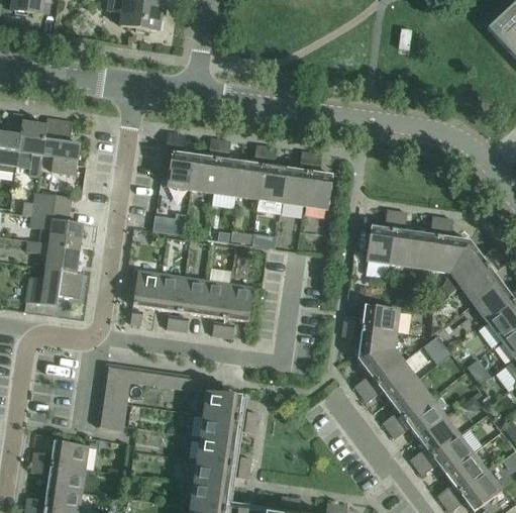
[(13,0),(12,9),(42,13),(43,0),(13,0)]
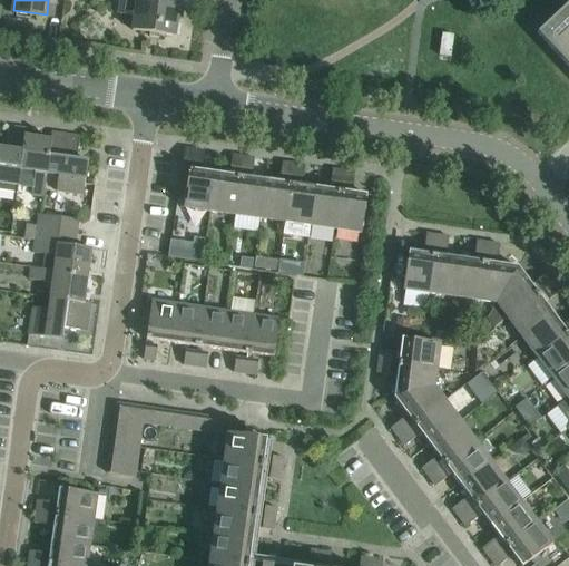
[(120,0),(119,10),(135,12),(133,27),(175,32),(179,2),(170,1),(170,0),(120,0)]
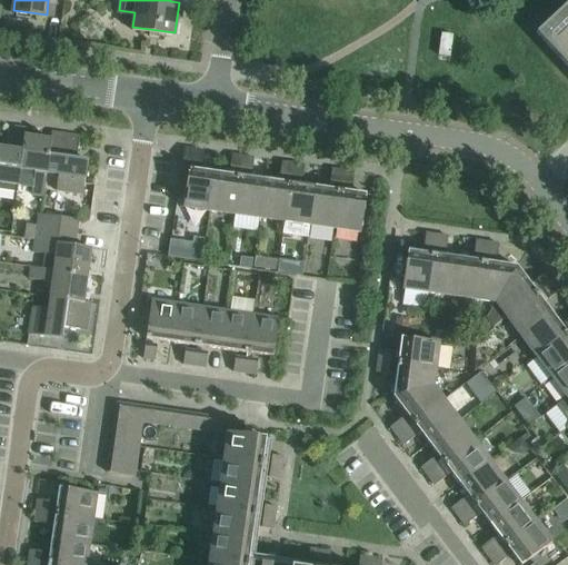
[(566,0),(552,15),(567,30),(567,0),(566,0)]
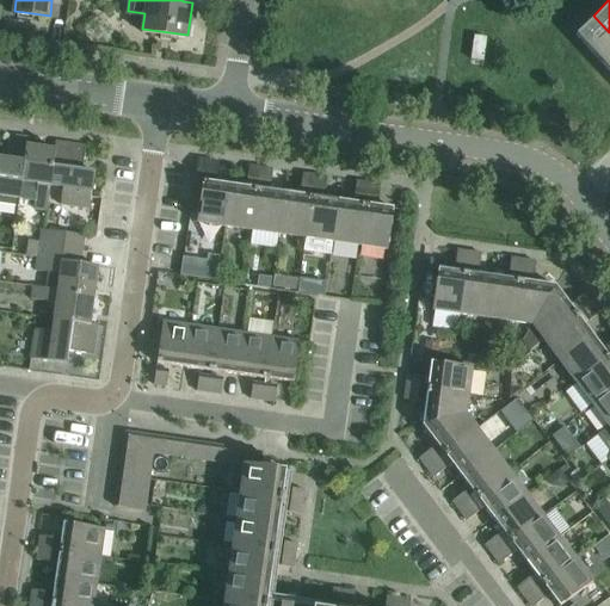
[(609,32),(593,16),(577,31),(609,67),(609,32)]
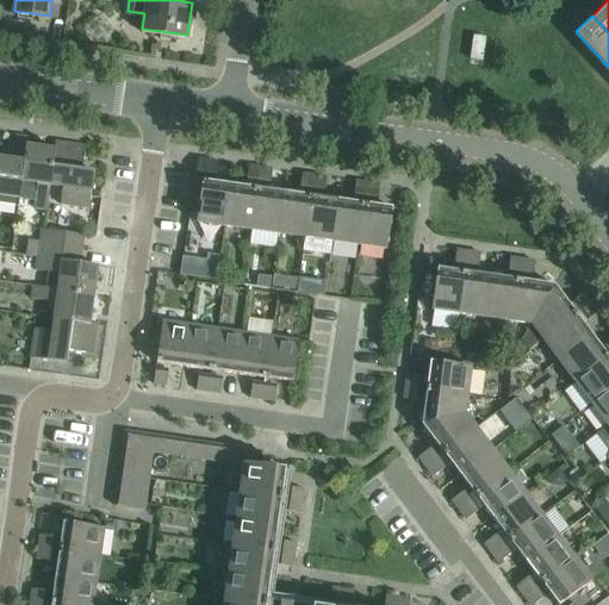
[(488,30),(473,29),(470,60),(483,61),(488,30)]
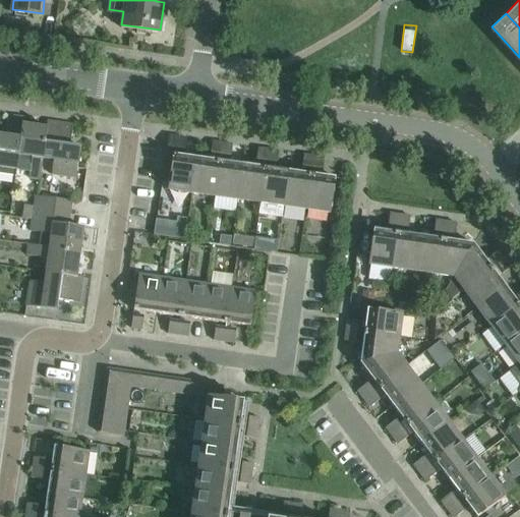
[(0,131),(0,170),(14,172),(15,166),(17,166),(19,152),(18,152),(22,120),(23,120),(24,114),(13,113),(10,133),(0,131)]
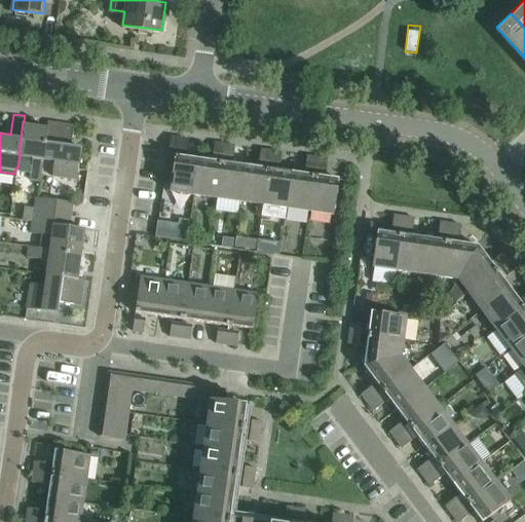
[(48,118),(47,125),(43,156),(44,156),(54,158),(52,173),(78,177),(82,145),(71,144),(74,122),(48,118)]
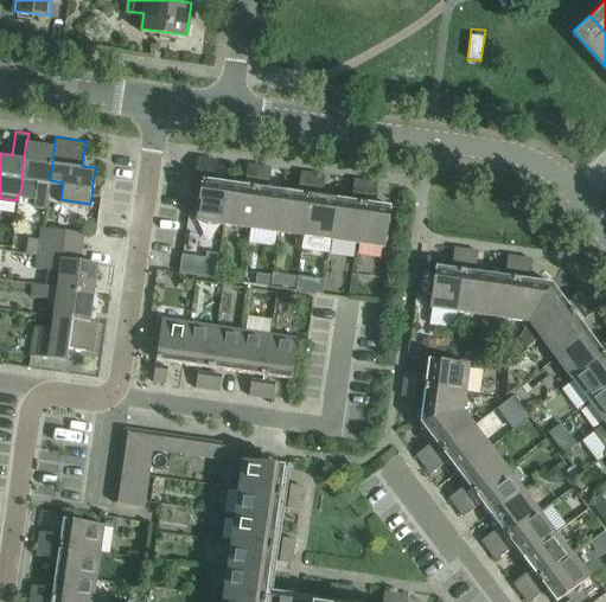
[(55,145),(27,140),(26,140),(21,177),(23,177),(20,193),(36,196),(34,203),(48,205),(51,180),(50,180),(55,145)]
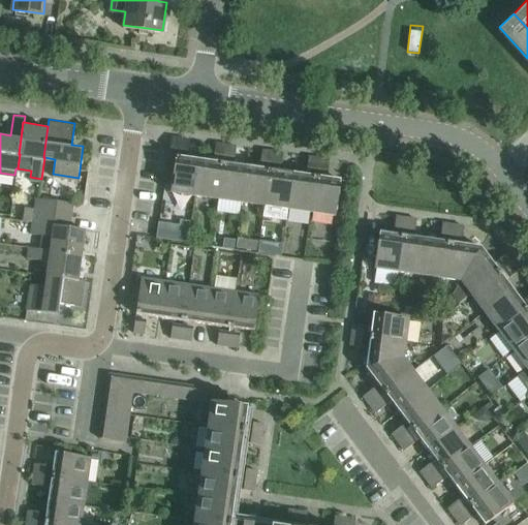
[(189,136),(179,135),(177,149),(187,150),(189,136)]
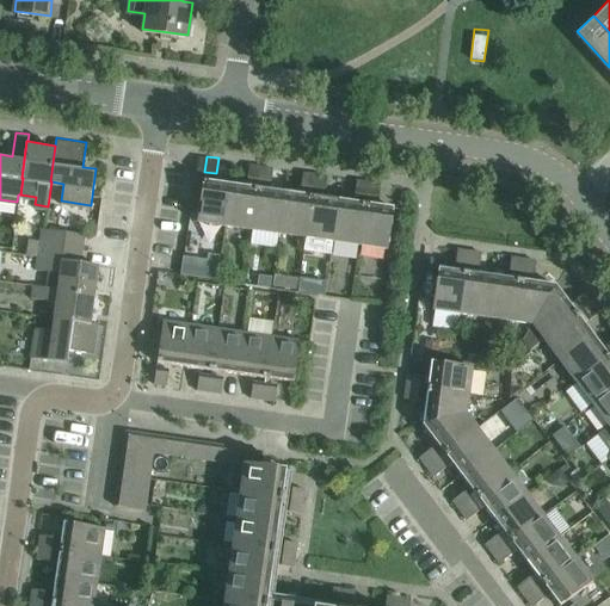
[(262,164),(250,162),(247,178),(259,179),(262,164)]
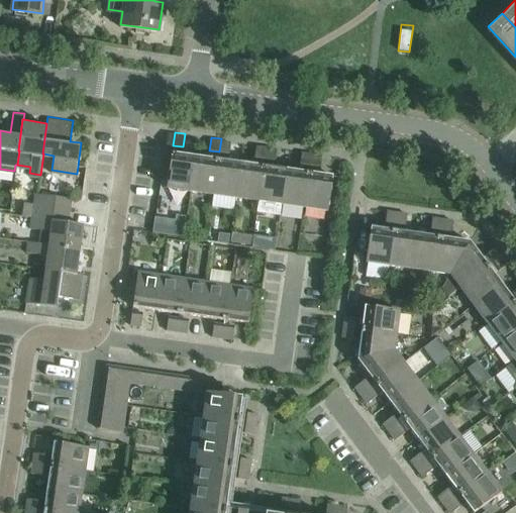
[(221,138),(219,151),(229,154),(231,140),(221,138)]
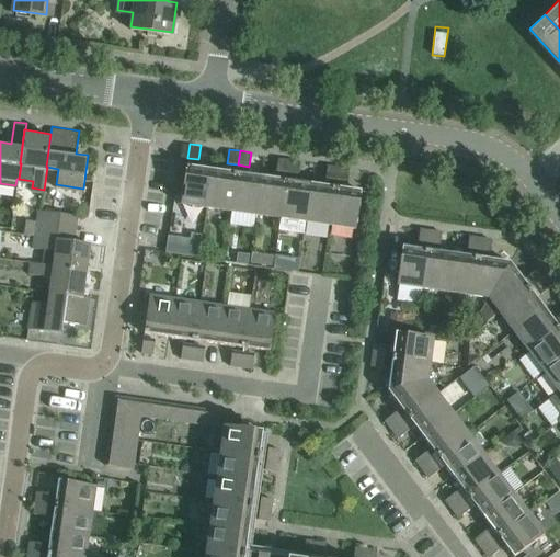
[(289,158),(278,156),(276,170),(287,172),(289,158)]
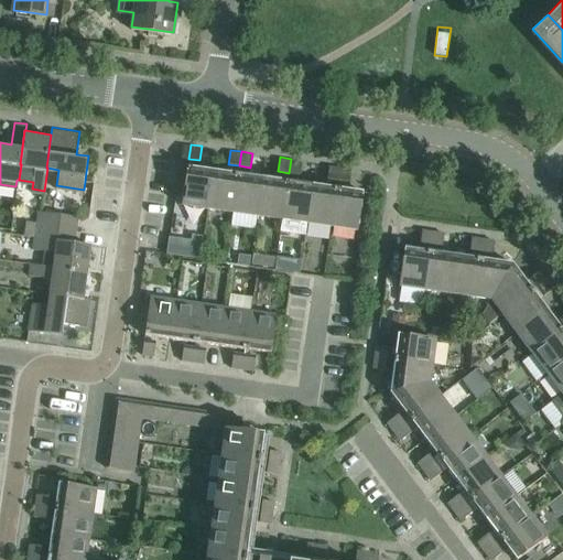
[(291,159),(289,173),(300,174),(302,160),(291,159)]
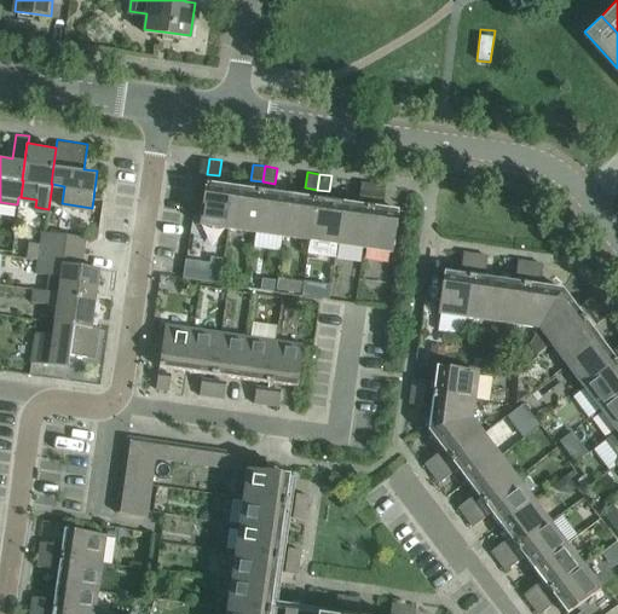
[(227,226),(234,184),(206,180),(200,221),(227,226)]
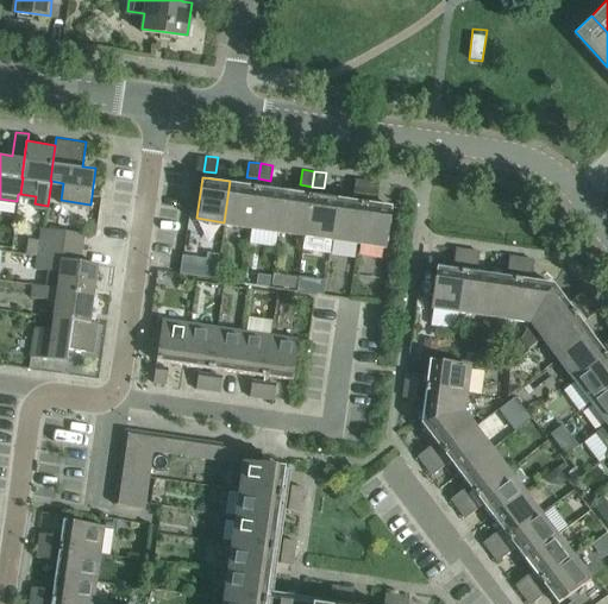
[(368,178),(356,177),(353,193),(365,194),(368,178)]
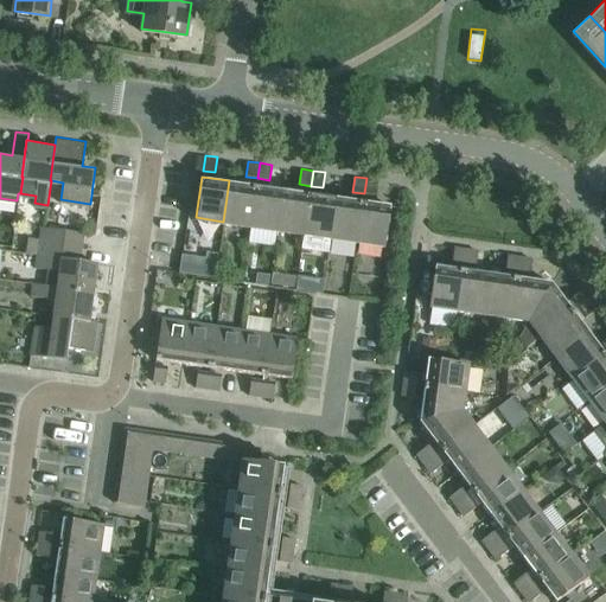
[(367,178),(364,193),(376,196),(378,180),(367,178)]
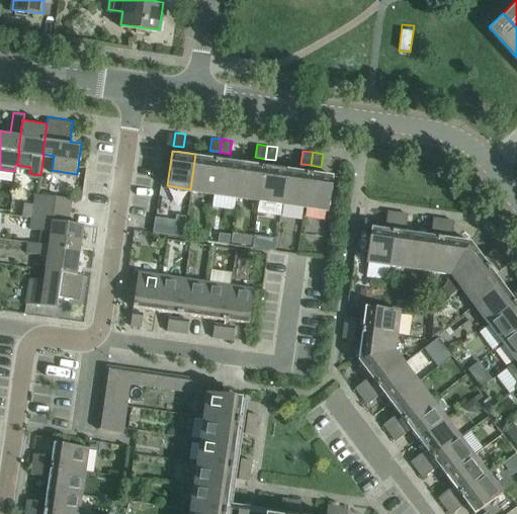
[(219,157),(195,154),(190,189),(213,192),(219,157)]
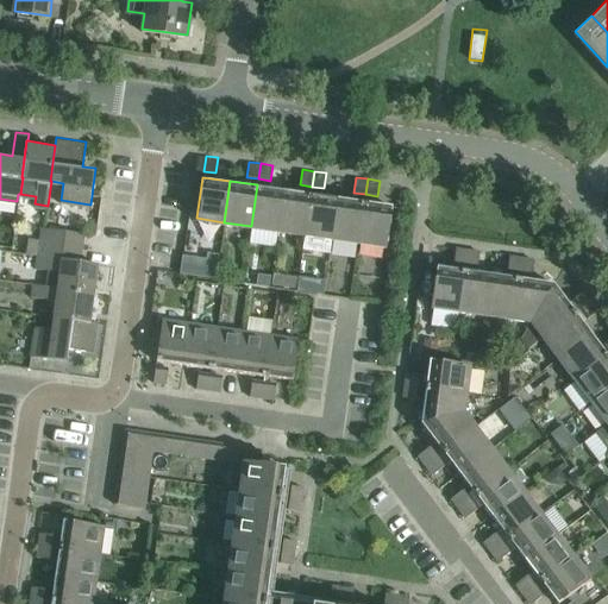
[(284,188),(257,184),(251,226),(279,230),(284,188)]
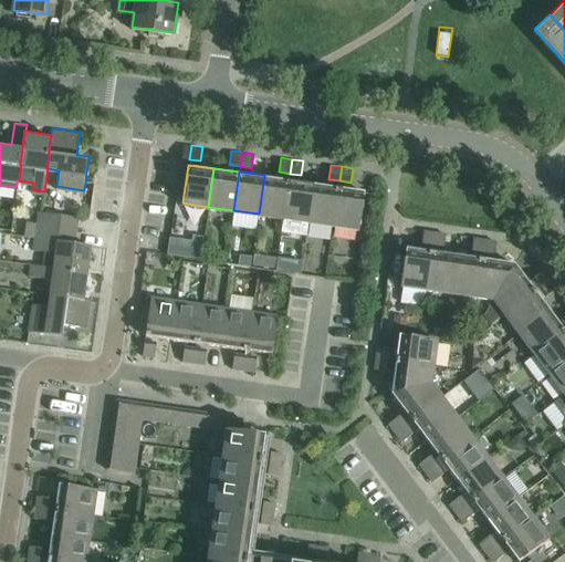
[(264,175),(259,214),(283,217),(289,179),(264,175)]
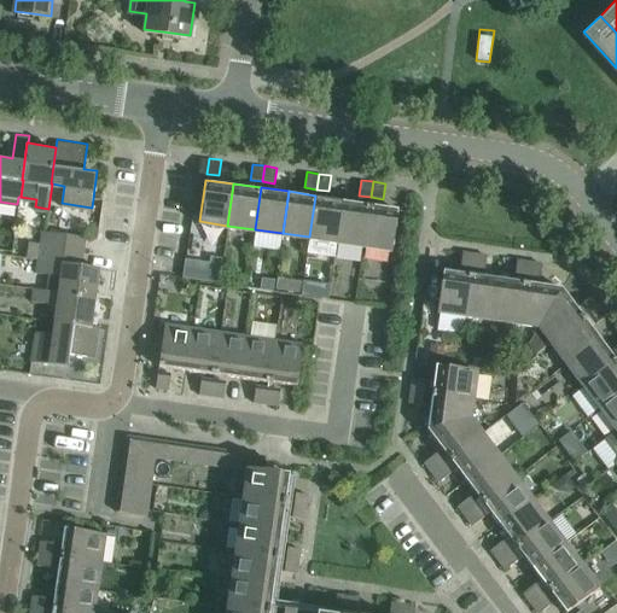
[(315,196),(309,237),(337,241),(343,199),(315,196)]
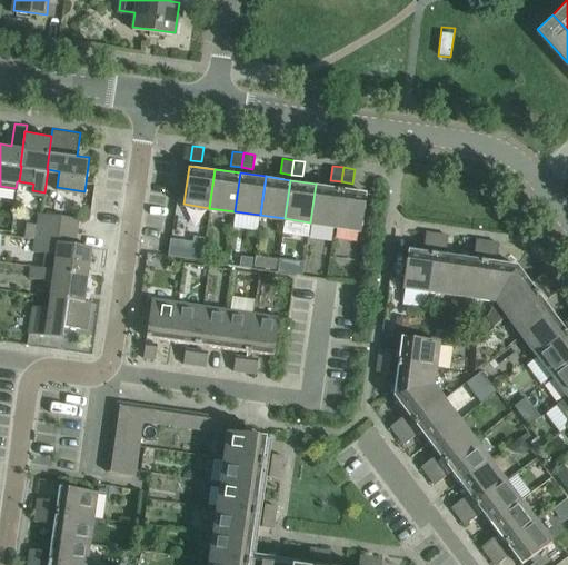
[(316,184),(310,222),(336,226),(340,187),(316,184)]
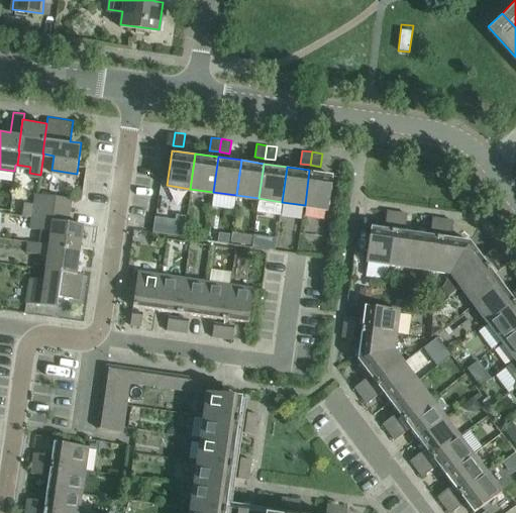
[(333,174),(309,170),(305,205),(328,208),(333,174)]
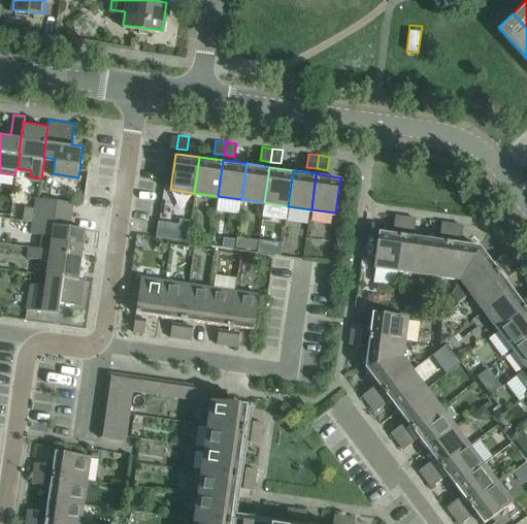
[(34,206),(36,194),(26,193),(22,218),(33,219),(34,206)]
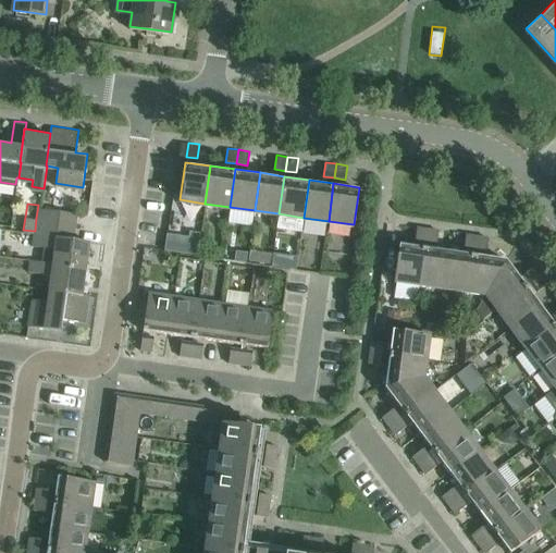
[(38,205),(36,218),(75,224),(77,211),(38,205)]
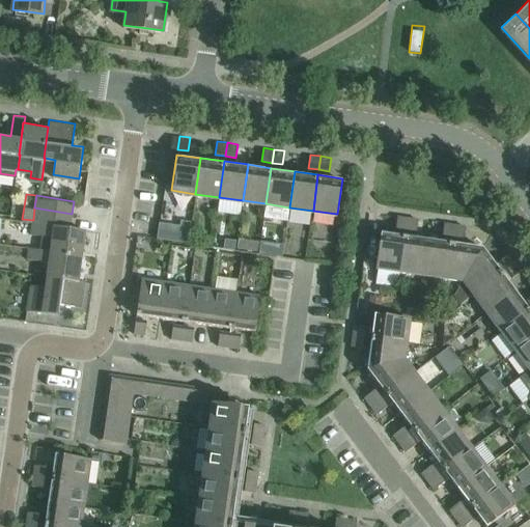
[(34,207),(33,220),(29,245),(51,248),(51,249),(82,253),(86,228),(70,225),(72,214),(34,207)]
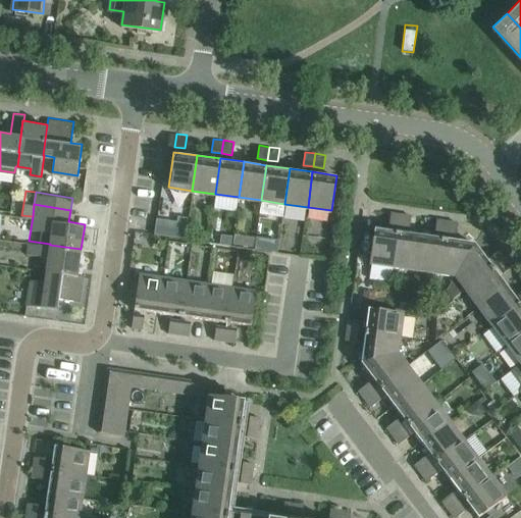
[(401,212),(391,210),(388,223),(399,225),(401,212)]
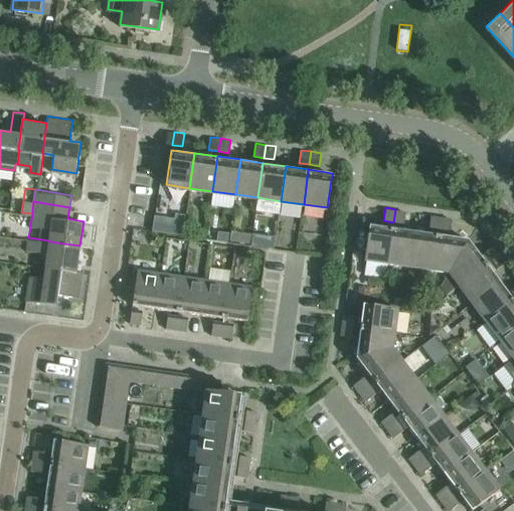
[(405,210),(395,209),(393,222),(403,223),(405,210)]
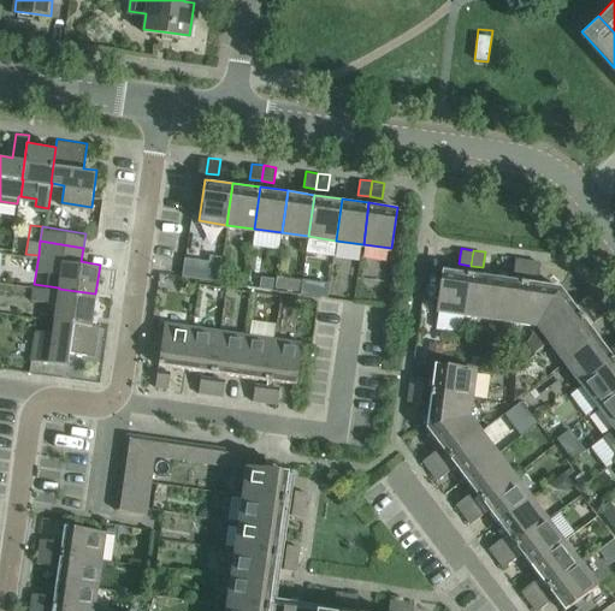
[(527,257),(515,256),(513,272),(525,273),(527,257)]
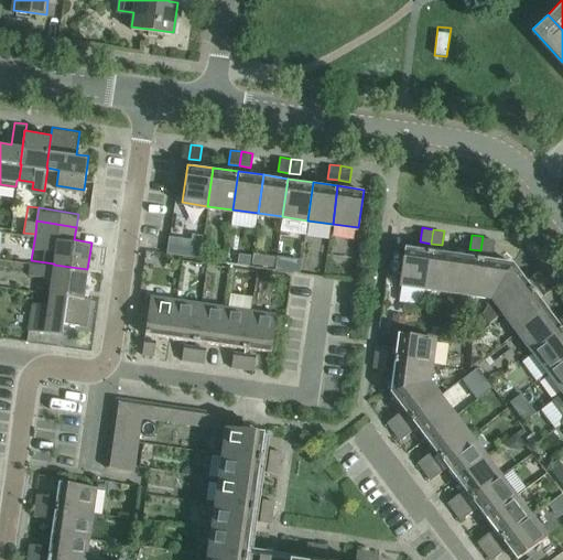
[(494,238),(483,236),(480,250),(491,252),(494,238)]
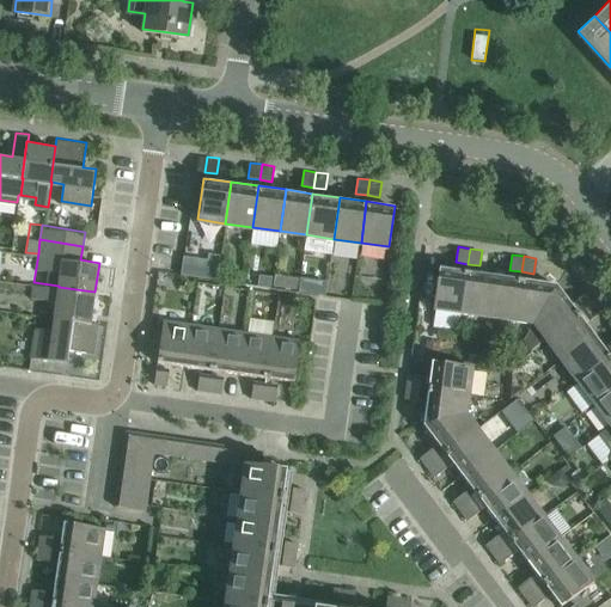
[(460,311),(468,269),(439,265),(433,307),(460,311)]
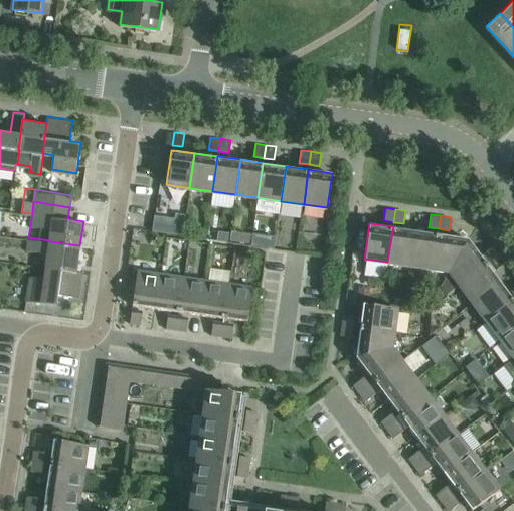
[(415,230),(393,226),(387,262),(410,265),(415,230)]
